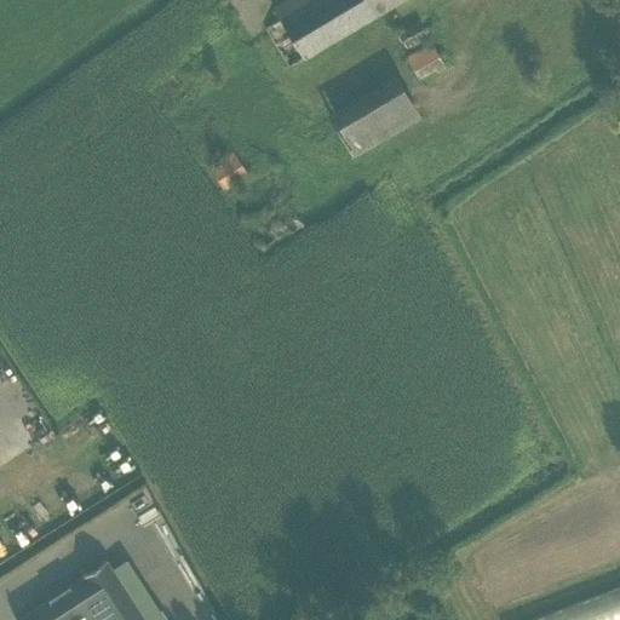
[(280,0),(270,6),(277,18),(263,27),(290,69),(400,0),(280,0)]
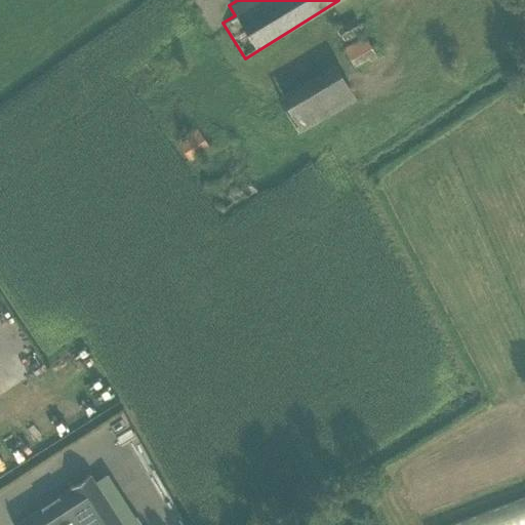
[(336,28),(344,41),(361,31),(354,17),(336,28)]
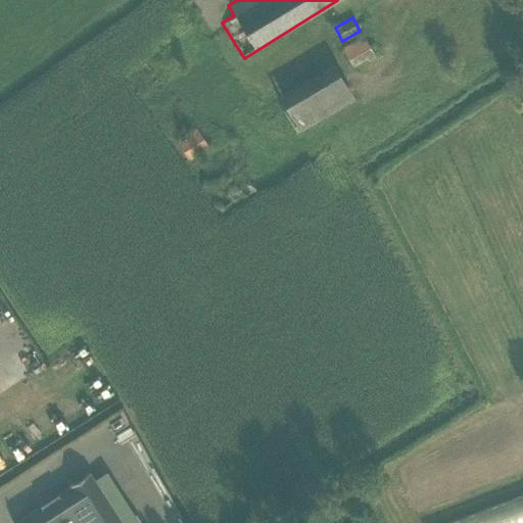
[(342,48),(353,65),(374,53),(364,36),(342,48)]
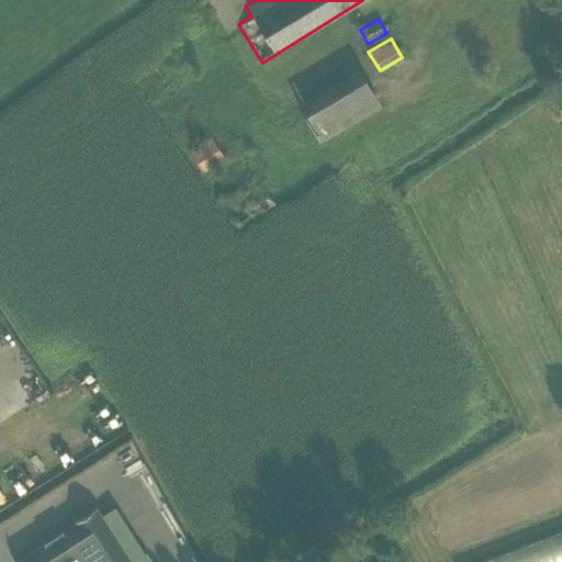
[(319,143),(380,105),(358,66),(296,102),(319,143)]
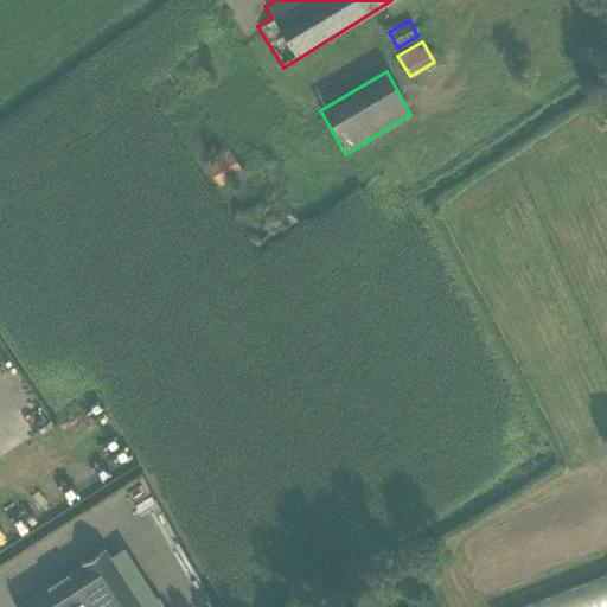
[(219,186),(242,171),(227,148),(204,164),(219,186)]
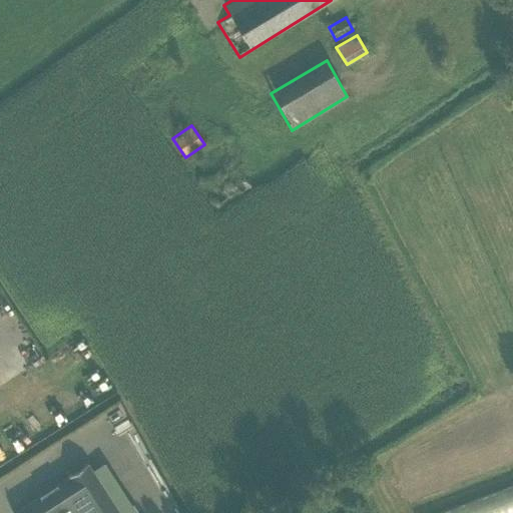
[(117,512),(86,464),(12,512),(117,512)]
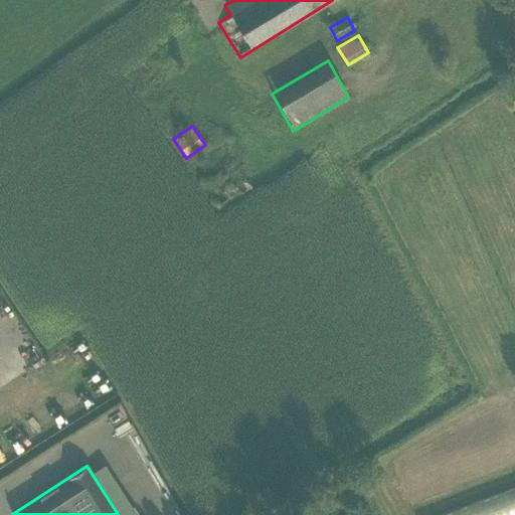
[(514,514),(514,486),(432,514),(514,514)]
